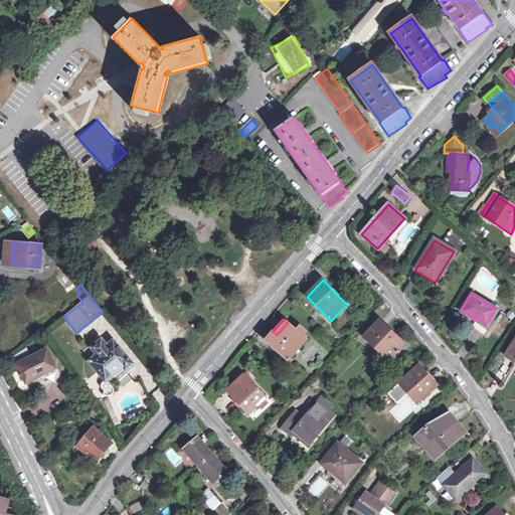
[(379,321),(363,339),(389,363),(405,346),(379,321)]
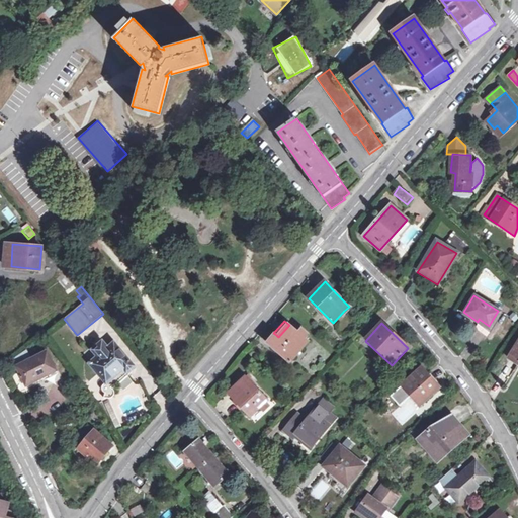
[(308,341),(304,337),(297,332),(289,325),(278,337),(276,335),(269,343),(289,361),(296,353),(299,350),(308,341)]
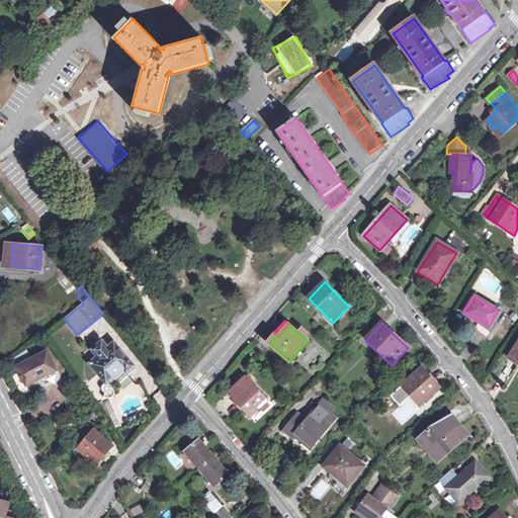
[(301,327),(297,332),(304,337),(307,332),(301,327)]
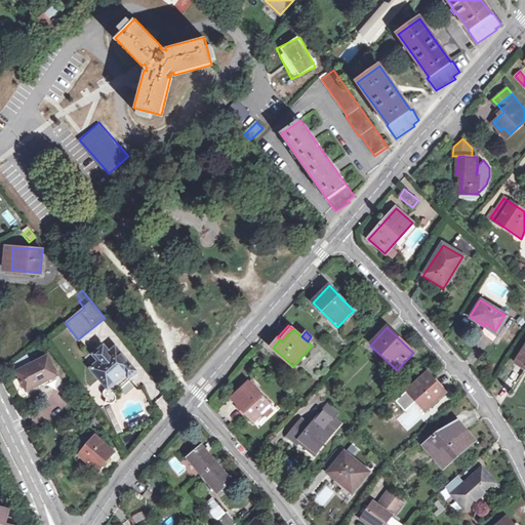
[(524,347),(514,364),(524,370),(524,369),(524,368),(524,347)]
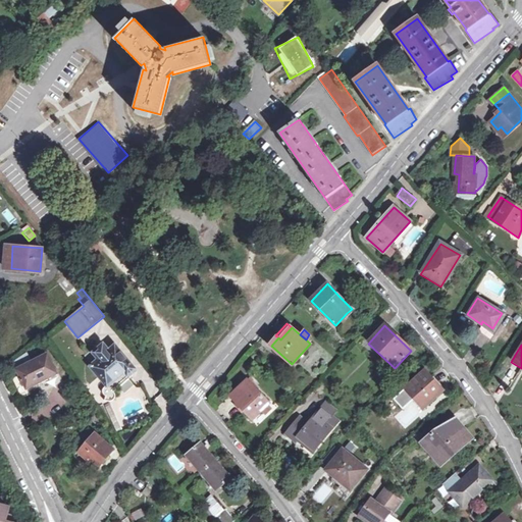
[(104,349),(102,351),(98,354),(101,357),(102,358),(94,365),(92,363),(90,365),(106,385),(103,387),(102,389),(102,390),(102,392),(102,393),(103,395),(104,396),(106,397),(107,396),(109,395),(131,377),(138,371),(116,346),(115,347),(107,353),(104,349)]
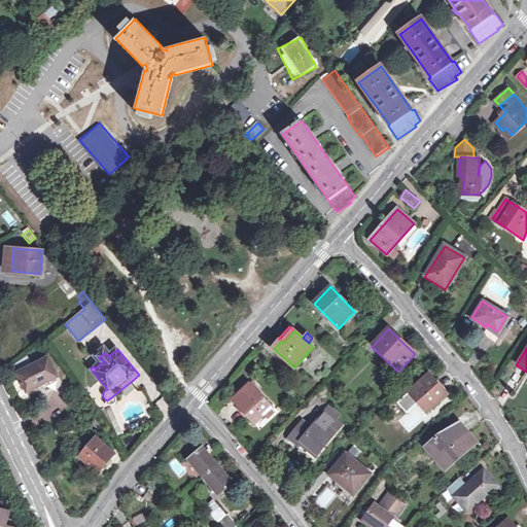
[(32,365),(28,355),(15,364),(27,389),(56,376),(47,358),(32,365)]
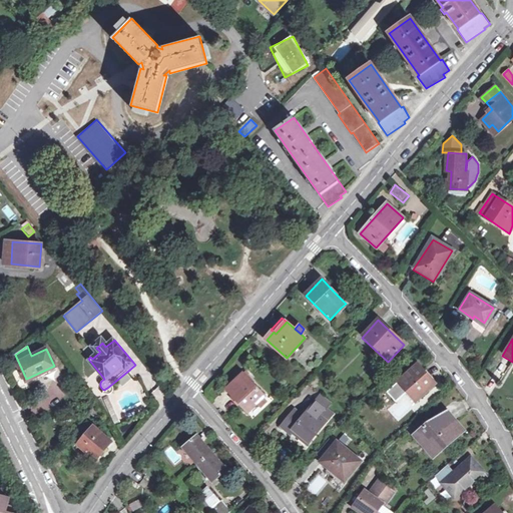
[(421,369),(418,365),(399,382),(415,401),(434,384),(421,369)]
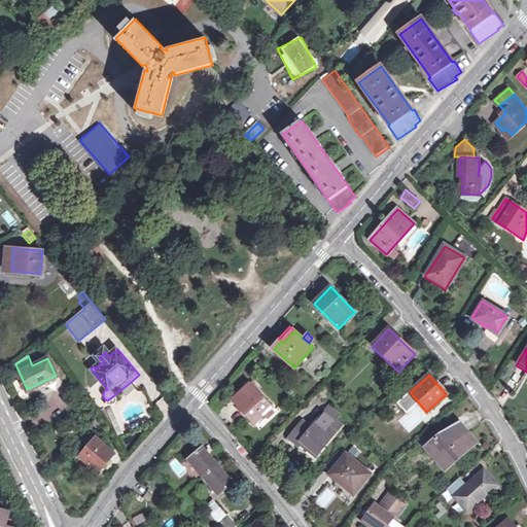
[(234,400),(256,424),(274,408),(253,388),(257,384),(255,381),(234,400)]
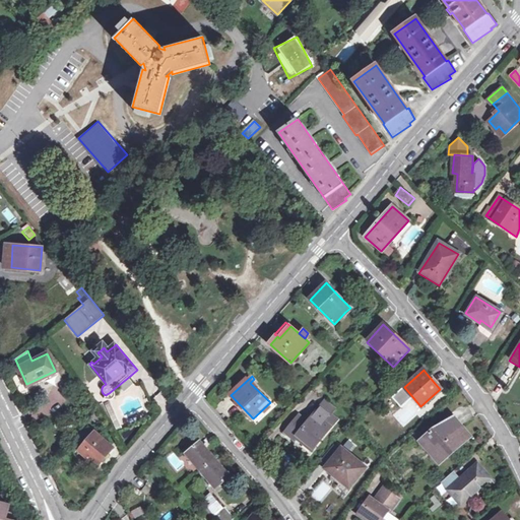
[(110,401),(105,403),(117,431),(122,429),(110,401)]
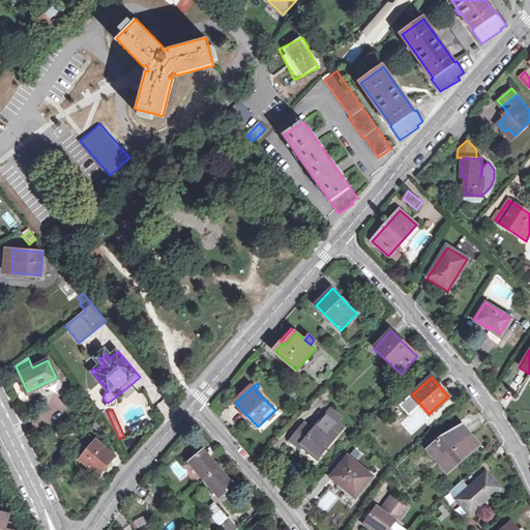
[(302,444),(319,458),(344,428),(336,421),(335,423),(326,416),(314,431),(311,435),(301,428),(291,441),(299,448),(302,444)]
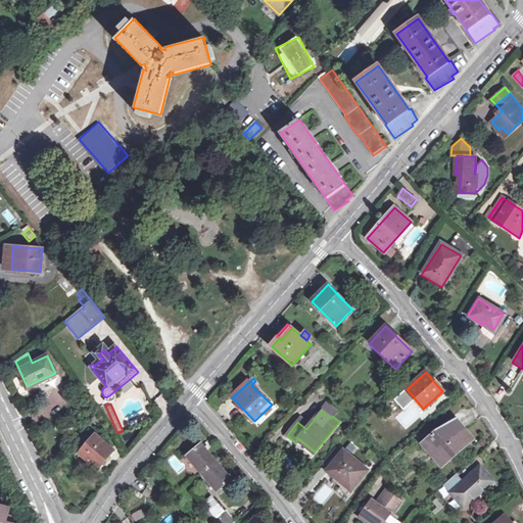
[(300,419),(297,422),(306,429),(310,425),(300,419)]
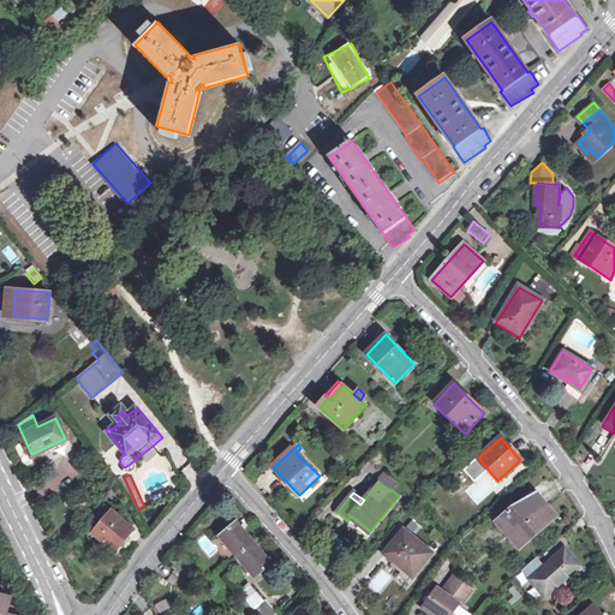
[(514,515),(511,511),(507,513),(499,521),(519,547),(554,517),(536,496),(520,509),(514,515)]
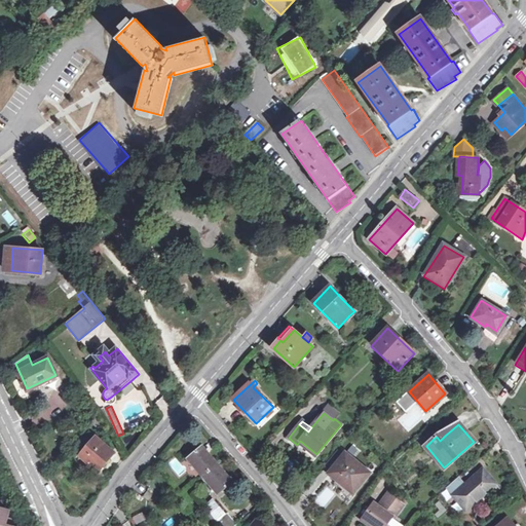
[(422,442),(426,446),(434,439),(430,435),(422,442)]
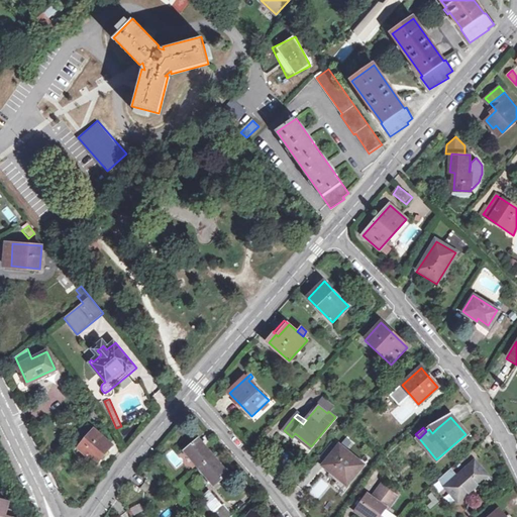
[(112,445),(94,428),(78,446),(97,462),(112,445)]
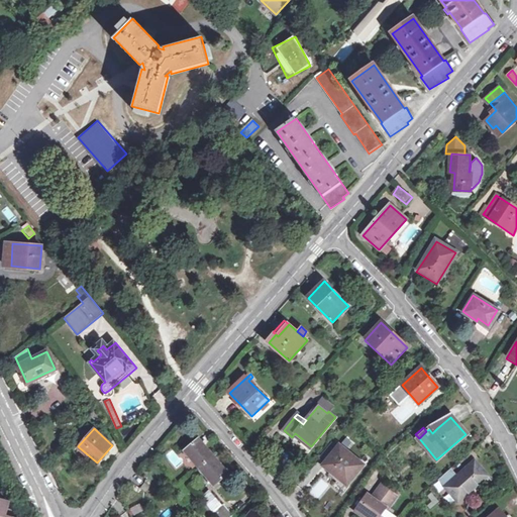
[(295,433),(292,437),(308,450),(311,446),(295,433)]
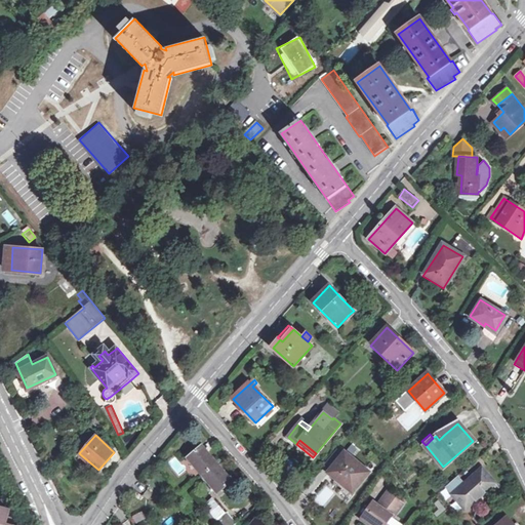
[(187,457),(217,493),(232,481),(201,445),(187,457)]
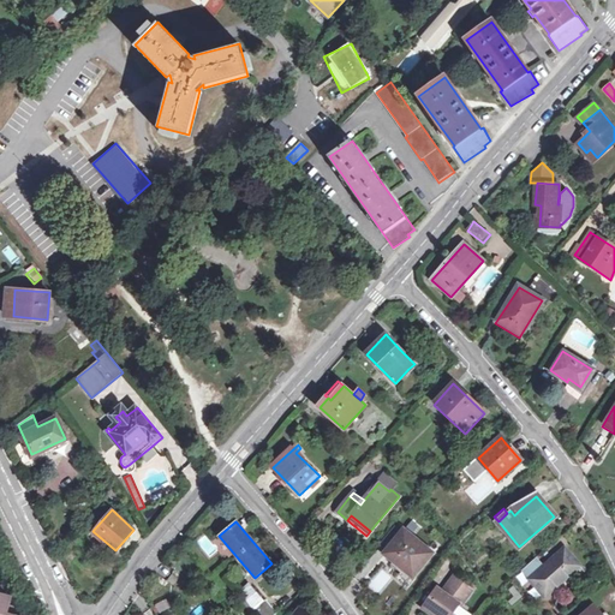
[(412,578),(430,553),(425,548),(404,531),(384,554),(404,569),(405,567),(412,573),(410,575),(412,578)]
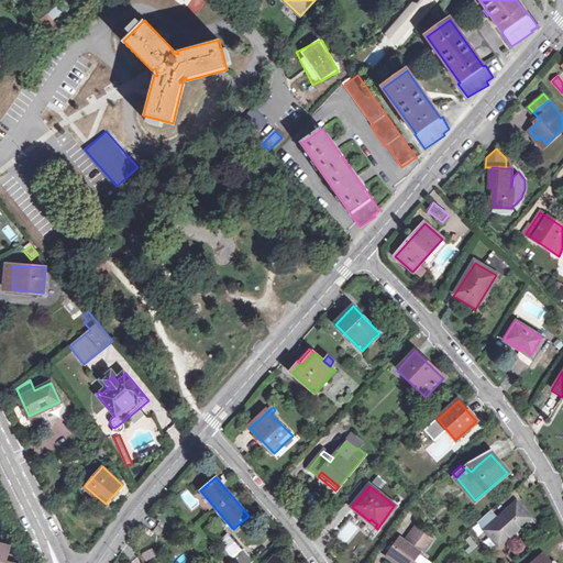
[(184,497),(190,509),(198,505),(191,493),(184,497)]
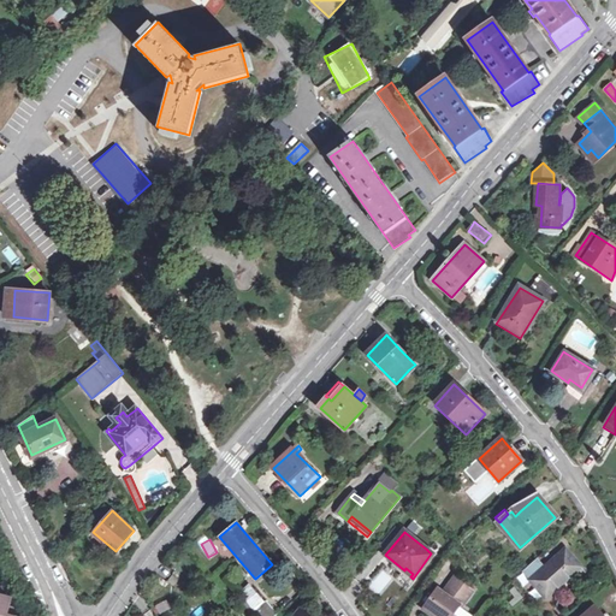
[(432,540),(426,549),(431,554),(438,545),(432,540)]
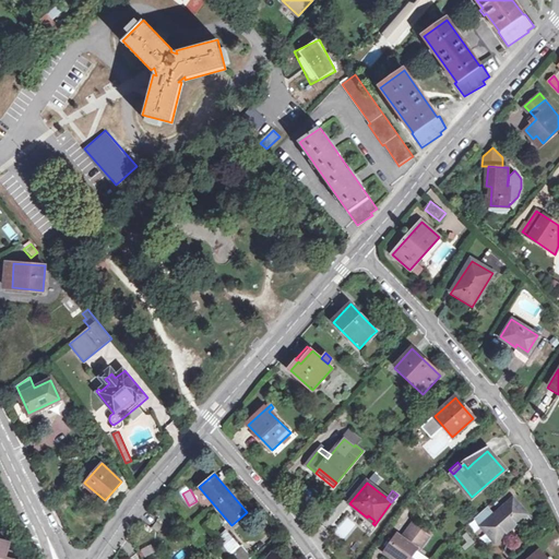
[(527,518),(513,502),(482,531),(496,546),(527,518)]
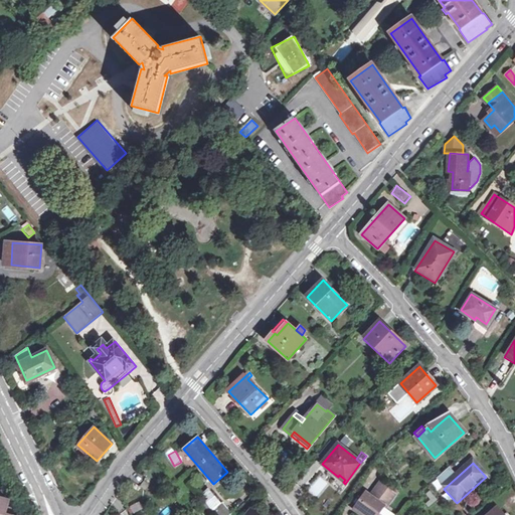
[(318,476),(309,490),(319,496),(328,483),(318,476)]
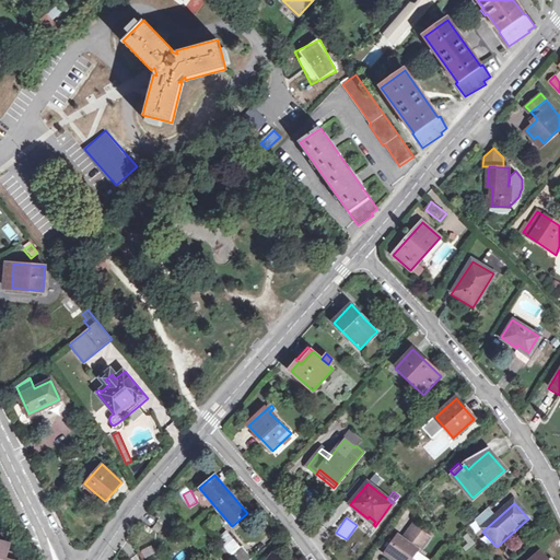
[(408,534),(427,547),(431,539),(413,527),(408,534)]
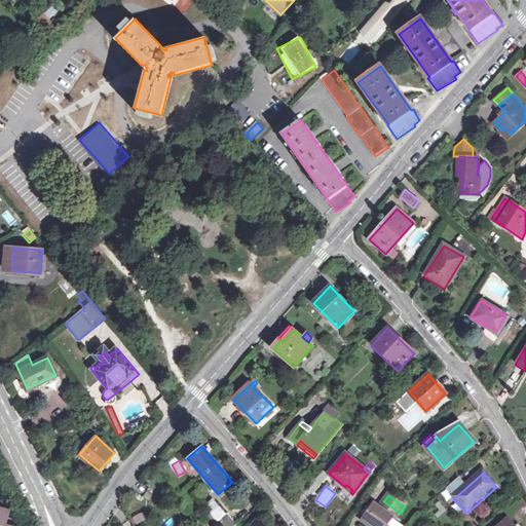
[(401,514),(383,501),(379,509),(374,505),(363,522),(368,525),(385,525),(386,525),(387,525),(388,525),(393,519),(396,520),(401,514)]
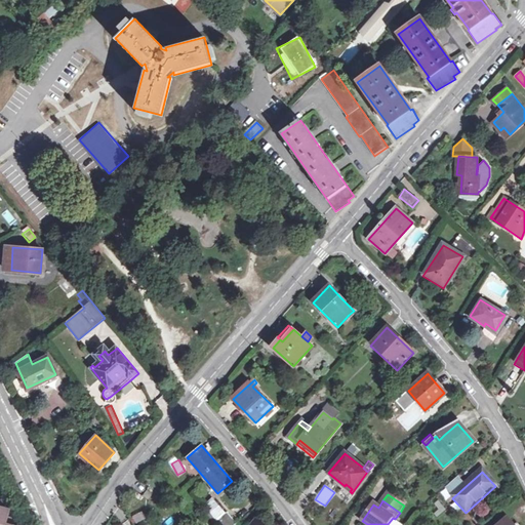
[(0,509),(0,524),(14,524),(15,523),(7,521),(10,513),(0,509)]
